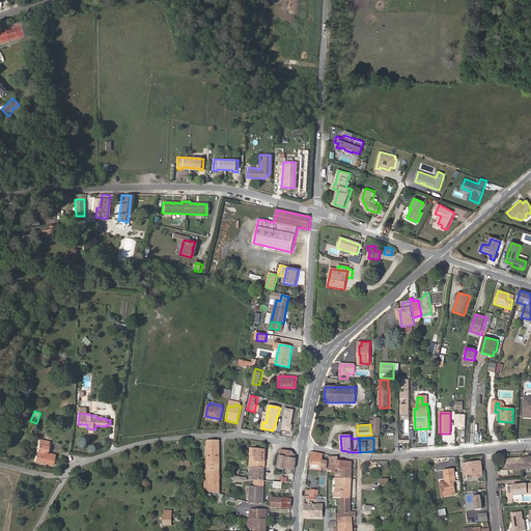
[(205,470),(205,471),(204,491),(220,494),(220,441),(206,441),(206,470),(205,470)]
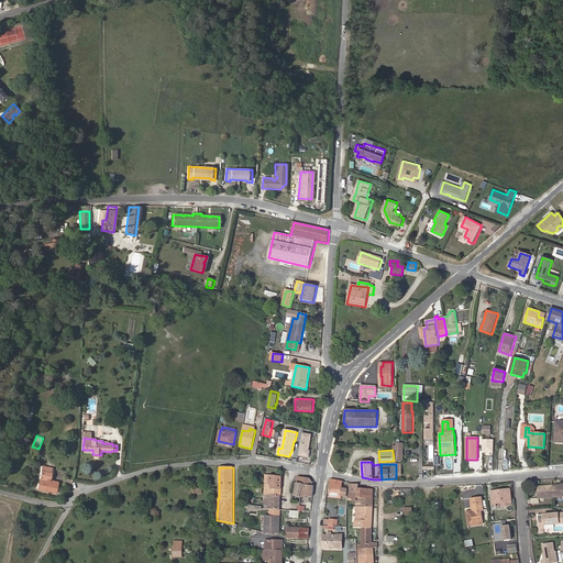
[(50,473),(41,471),(41,472),(40,476),(40,478),(50,481),(52,473),(50,473)]
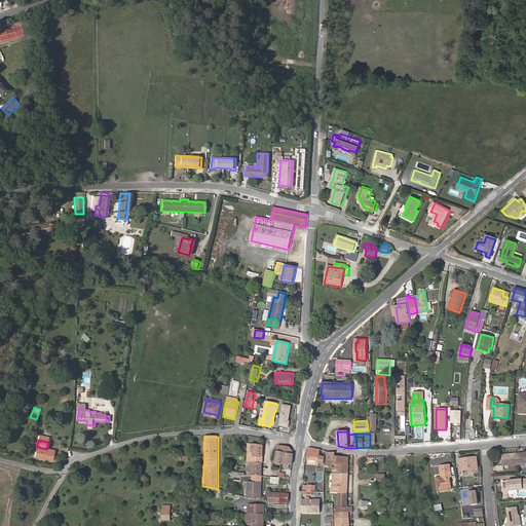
[(284,452),(294,454),(294,453),(289,447),(279,444),(277,451),(284,452)]
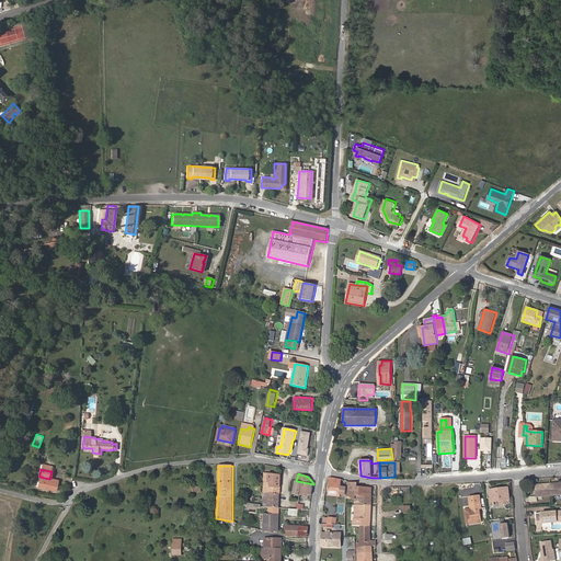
[(264,493),(279,494),(281,476),(268,476),(268,479),(264,479),(264,493)]
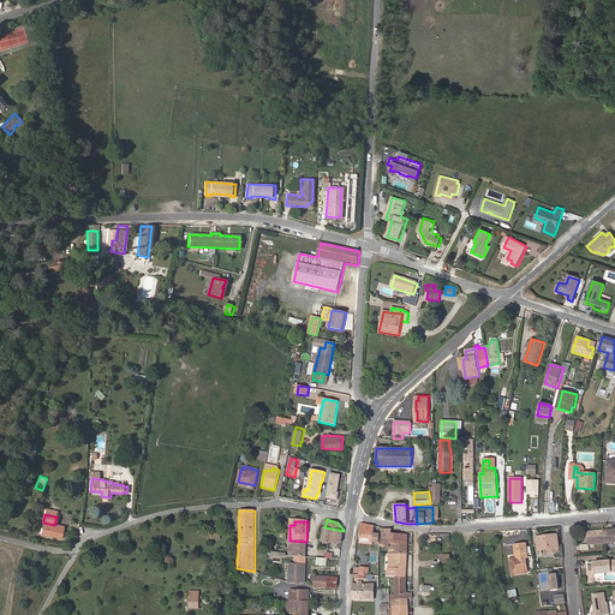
[(64,526),(54,525),(43,523),(41,533),(60,538),(64,526)]
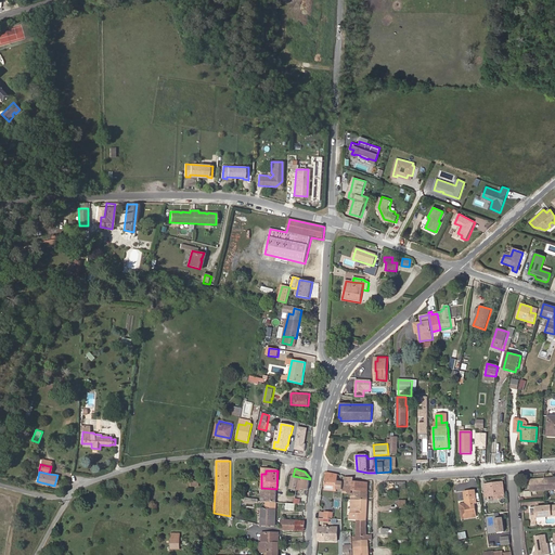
[(338,475),(326,473),(325,487),(337,488),(337,490),(343,490),(344,489),(344,482),(337,482),(338,475)]
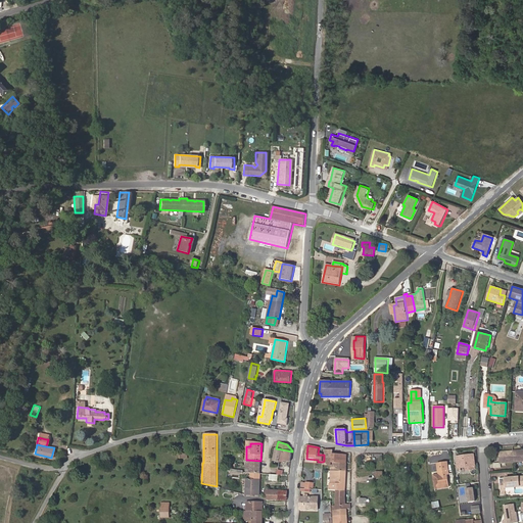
[(274,461),(280,462),(282,449),(276,448),(274,461)]
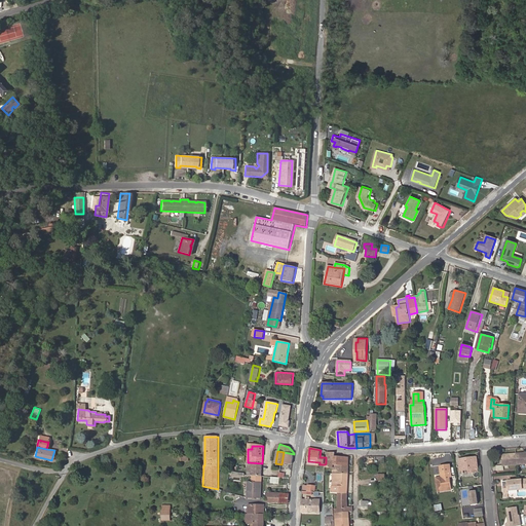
[(525,451),(515,452),(517,463),(525,461),(525,451)]
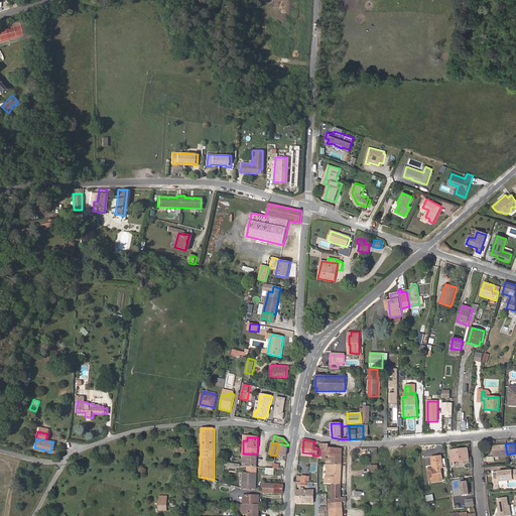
[(282,455),(287,455),(288,445),(278,443),(276,456),(281,456),(282,455)]
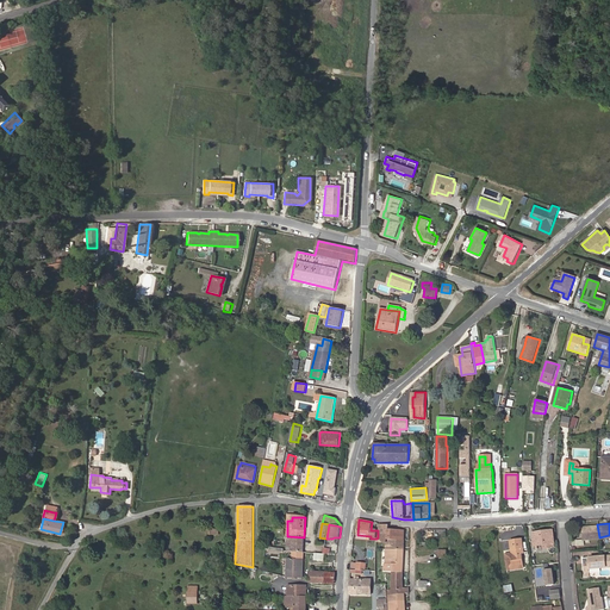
[(383,524),(378,524),(378,530),(378,537),(377,539),(377,542),(381,543),(385,543),(385,549),(404,549),(404,540),(388,540),(388,534),(383,533),(383,524)]
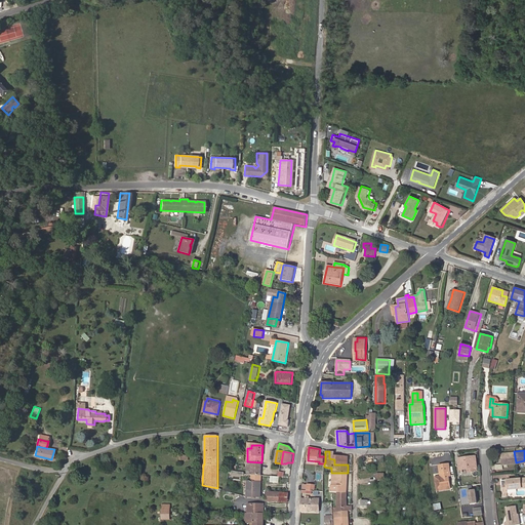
[(332,452),(329,451),(329,458),(334,459),(334,465),(348,465),(348,456),(347,456),(334,455),(334,452),(332,452)]
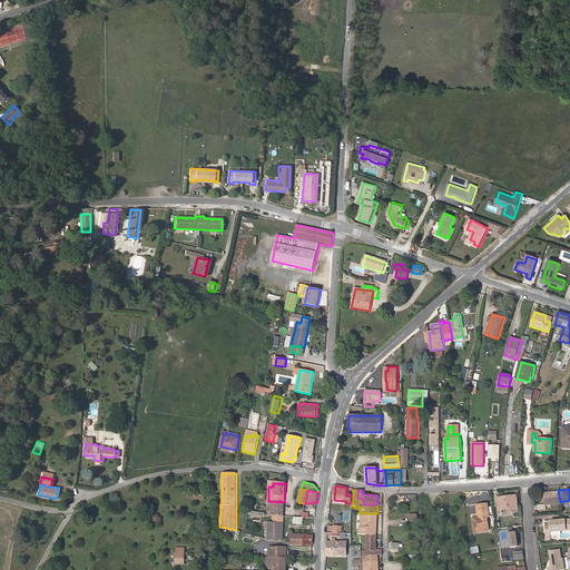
[(560,502),(558,490),(542,492),(543,503),(544,503),(560,502)]
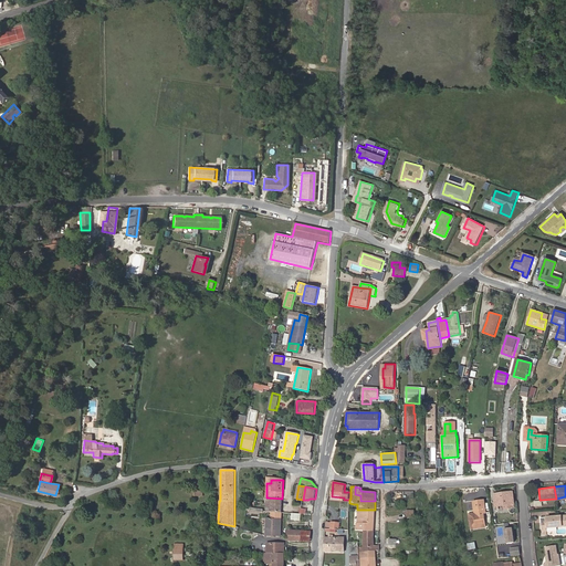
[(514,504),(513,492),(503,493),(504,506),(514,504)]
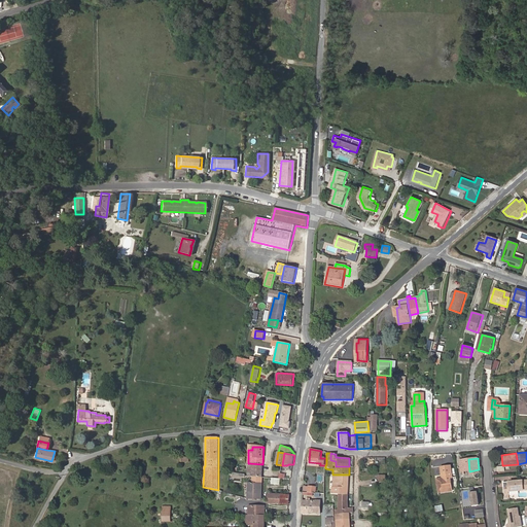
[(461,472),(469,471),(468,459),(460,460),(461,472)]
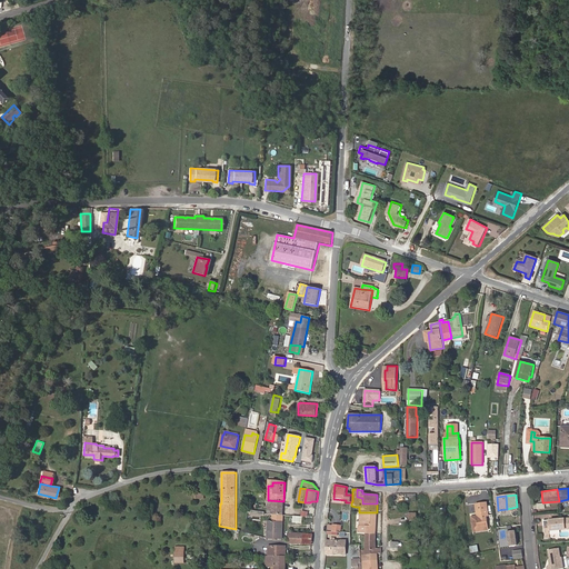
[(268,500),(268,503),(267,512),(267,515),(272,515),(283,516),(283,501),(268,500)]
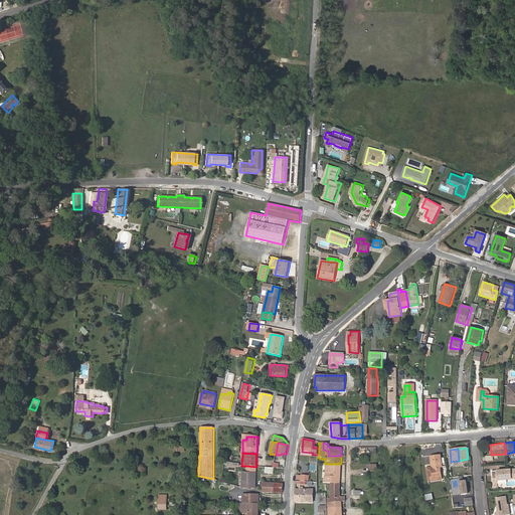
[(431,467),(425,468),(427,478),(441,476),(439,466),(441,466),(440,462),(431,464),(431,467)]
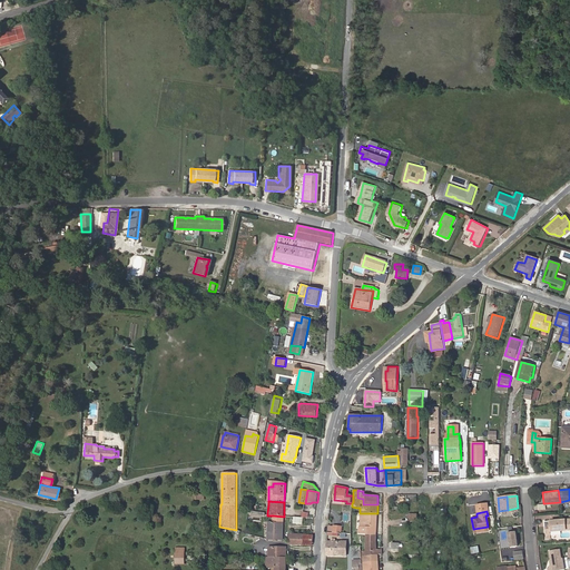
[(377,513),(360,513),(360,527),(377,528),(377,513)]
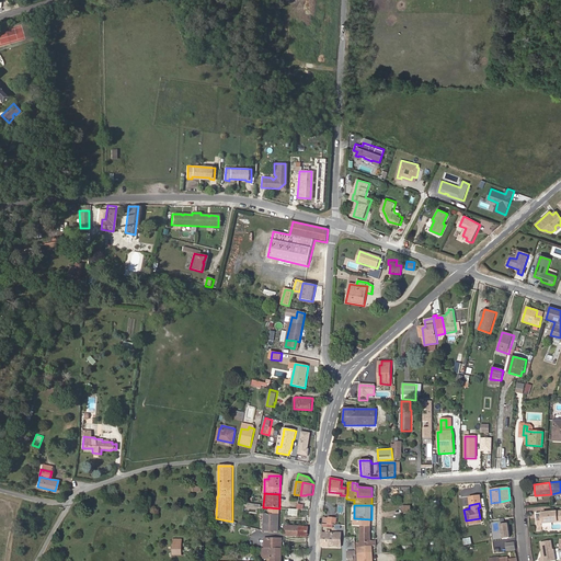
[(560,508),(536,512),(537,525),(541,525),(541,521),(560,518),(560,508)]
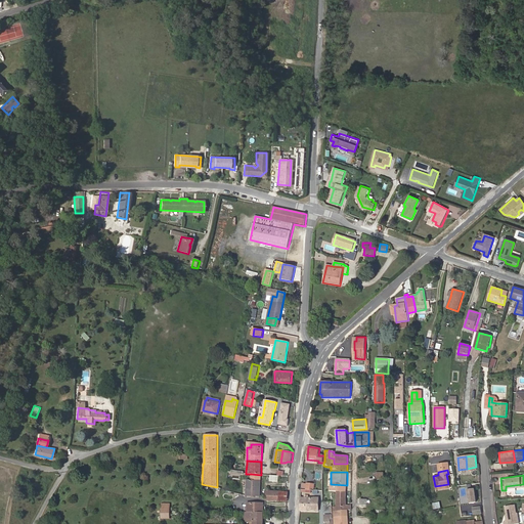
[(244,480),(244,487),(248,488),(260,488),(261,480),(251,480),(246,480),(244,480)]
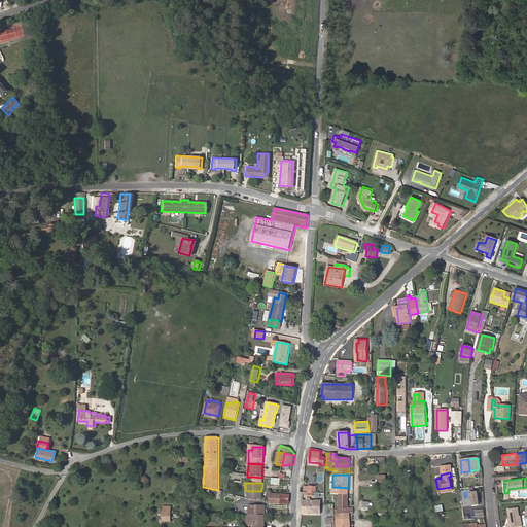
[(309,483),(308,492),(313,493),(314,493),(314,490),(318,490),(318,483),(309,483)]
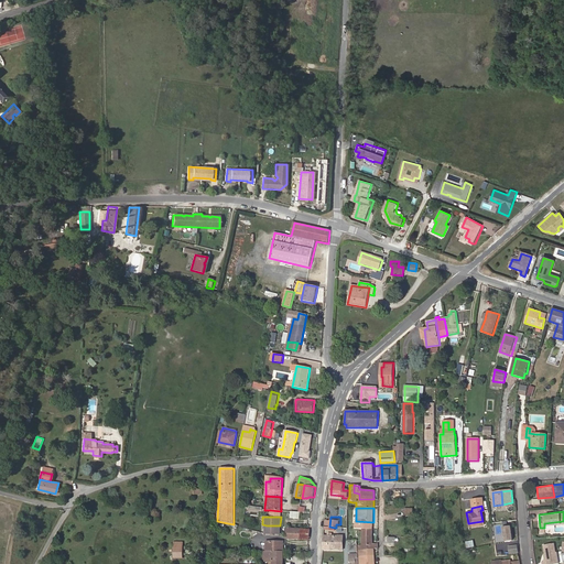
[(280,528),(280,525),(267,525),(262,524),(261,533),(264,533),(264,534),(282,535),(283,528),(280,528)]
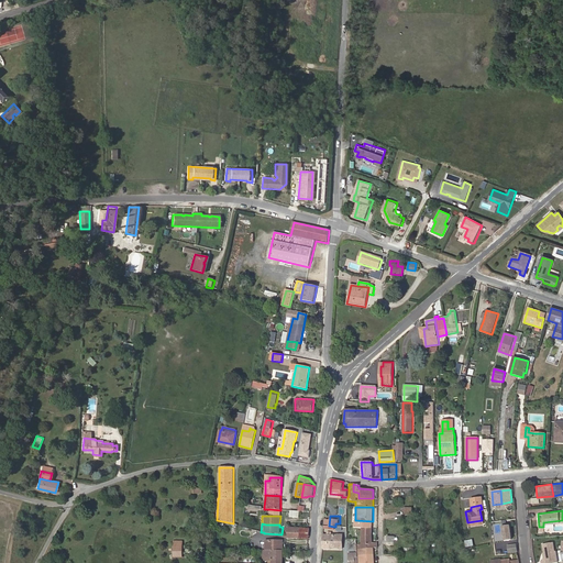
[(286,538),(308,539),(309,539),(309,529),(295,528),(286,527),(286,534),(286,538)]
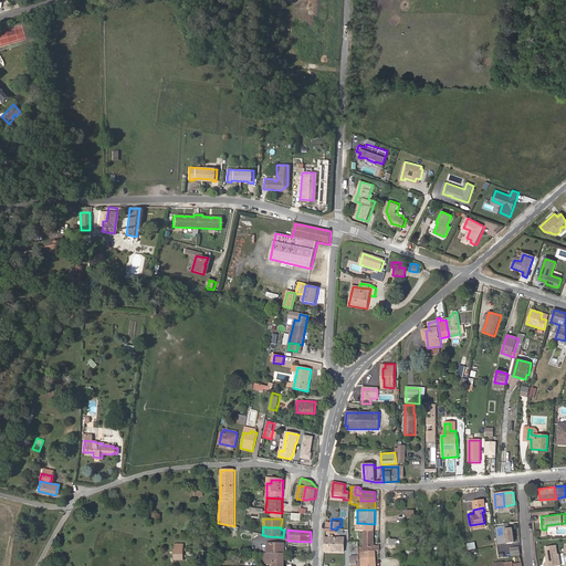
[(375,546),(375,543),(374,540),(375,532),(364,531),(363,547),(366,548),(366,551),(375,551),(379,551),(379,546),(375,546)]
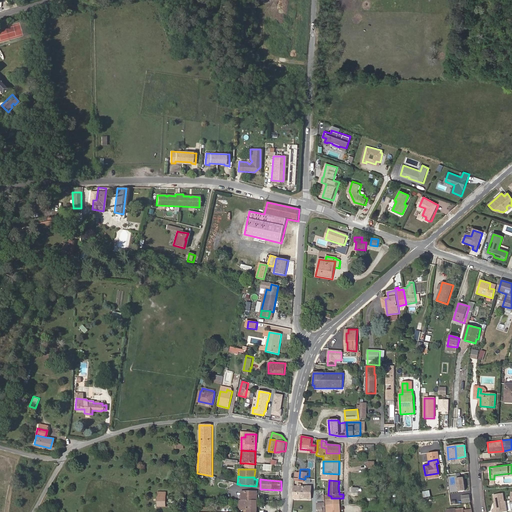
[(312,500),(312,487),(301,486),(301,484),(298,484),(298,486),(294,486),(293,499),(312,500)]
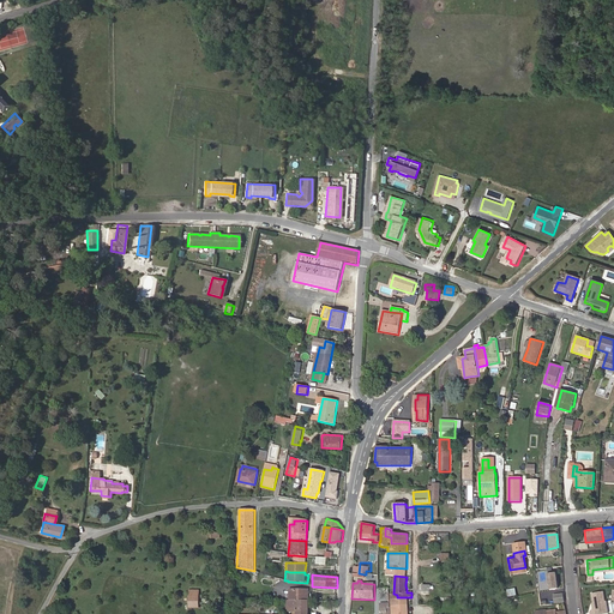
[(309,601),(309,589),(289,589),(289,601),(309,601)]
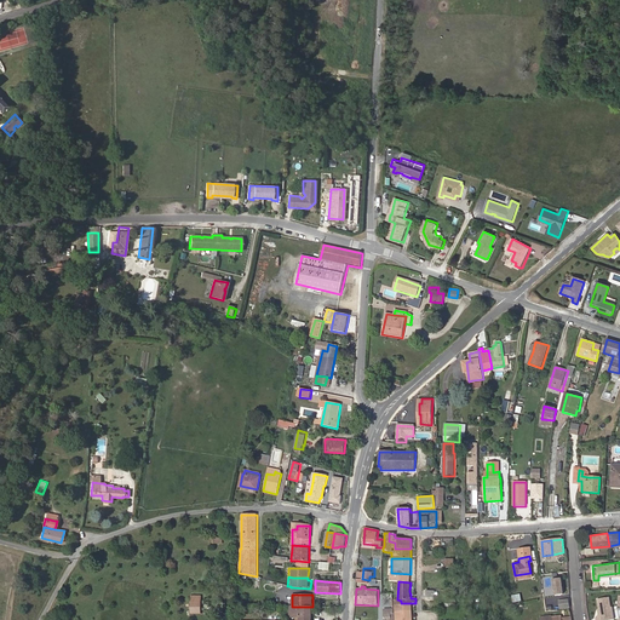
[(600,608),(598,609),(600,614),(597,614),(598,619),(615,616),(613,604),(612,604),(609,595),(597,597),(598,606),(600,606),(600,608)]
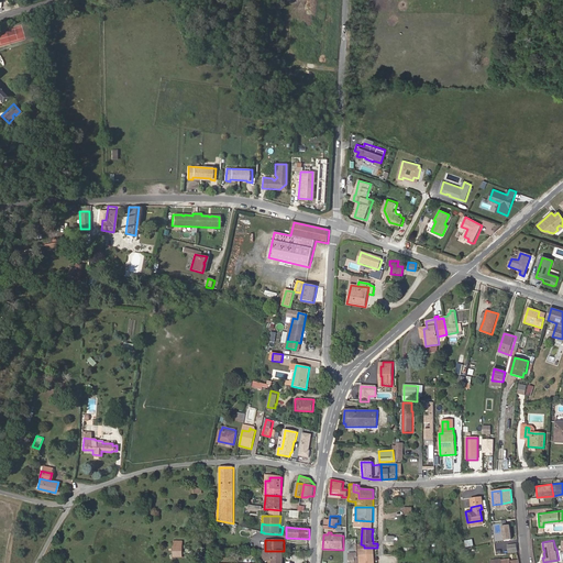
[(184,541),(174,541),(174,556),(183,556),(184,541)]
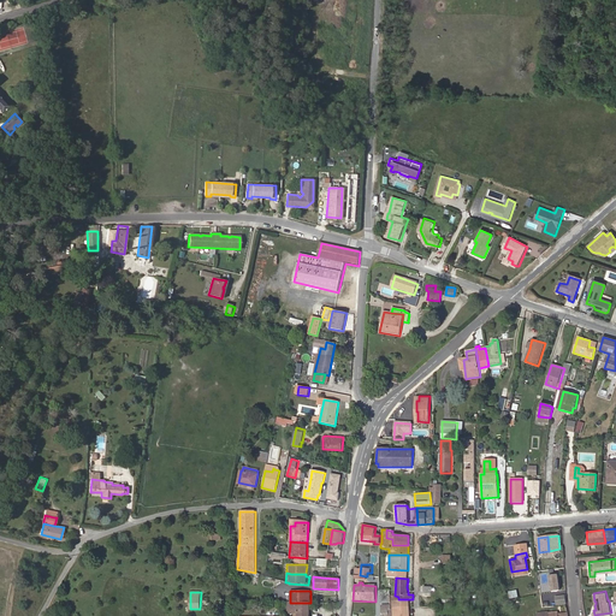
[(395,596),(391,596),(392,615),(409,615),(409,610),(408,599),(398,599),(398,597),(395,596)]
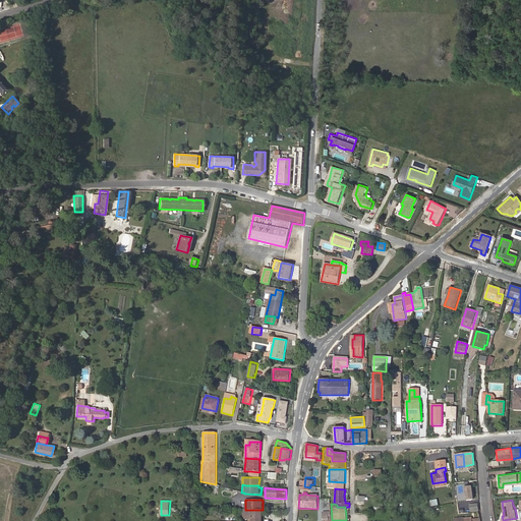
[(251,520),(262,520),(263,510),(245,510),(243,510),(243,519),(251,519),(251,520)]
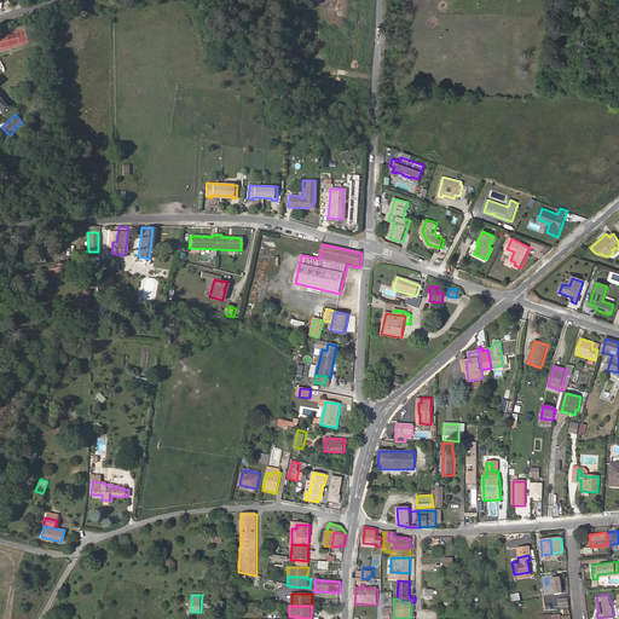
[(393,618),(393,608),(383,608),(383,618),(393,618)]
